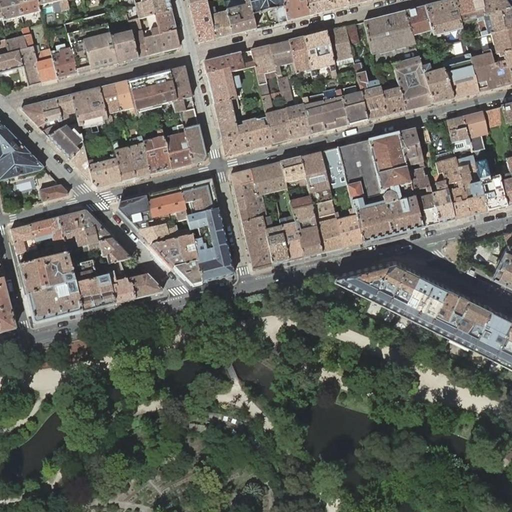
[(17,0),(0,0),(0,7),(2,18),(3,21),(6,20),(9,20),(21,17),(17,0)]
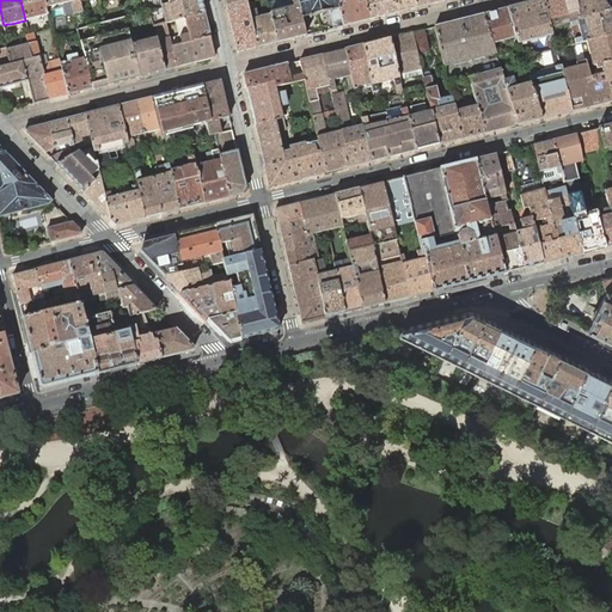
[(43,0),(20,0),(25,20),(40,17),(47,14),(47,13),(46,8),(43,0)]
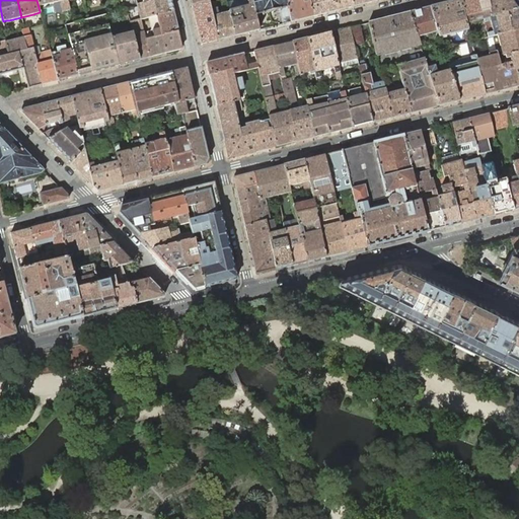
[(52,0),(36,0),(39,7),(46,5),(46,7),(48,15),(56,13),(55,10),(54,8),(53,3),(52,0)]
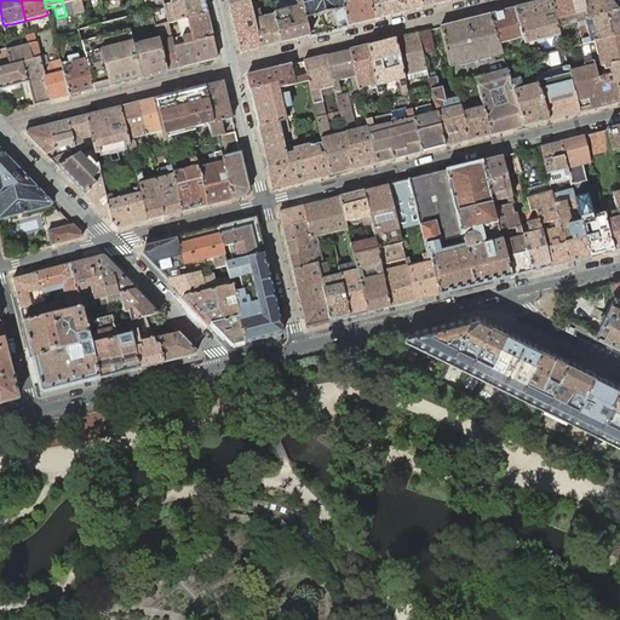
[(62,0),(63,4),(72,3),(72,5),(74,11),(74,13),(84,12),(80,1),(80,0),(62,0)]
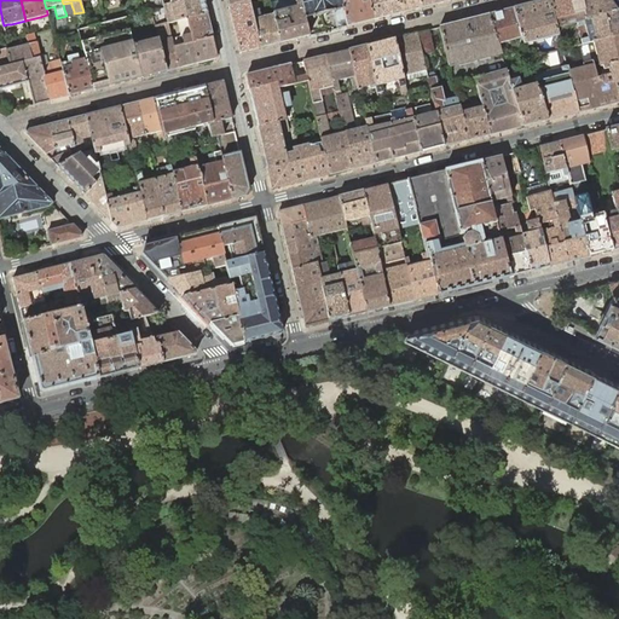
[(80,0),(80,1),(84,12),(87,11),(86,3),(90,1),(90,0),(80,0)]
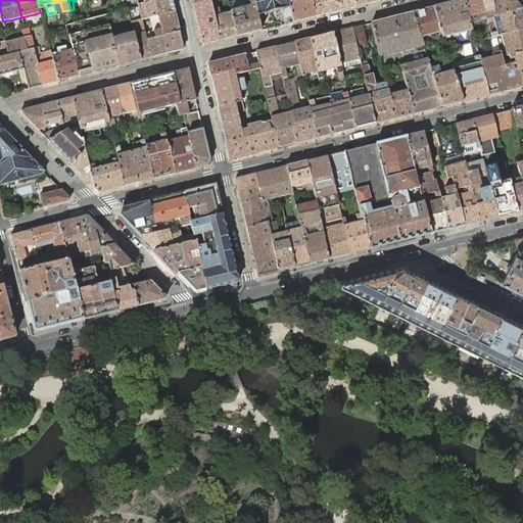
[(158,0),(144,3),(138,5),(139,6),(140,11),(142,19),(175,11),(172,0),(158,0)]
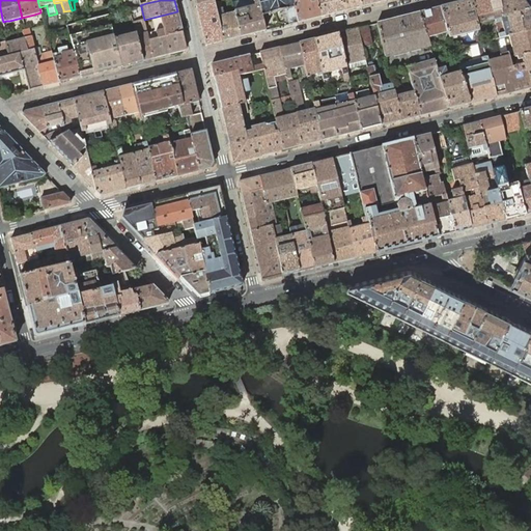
[(217,17),(224,15),(220,0),(217,0),(214,1),(217,17)]
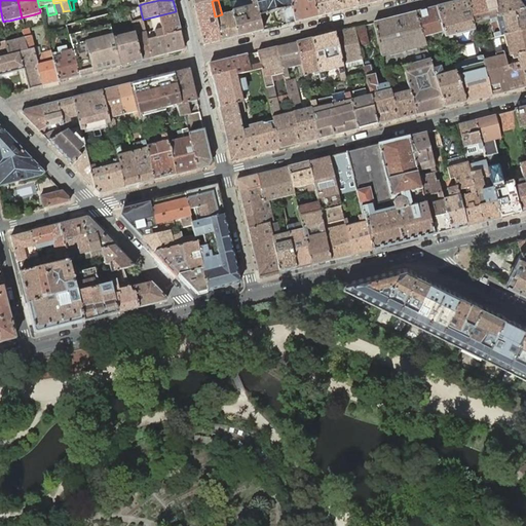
[(251,0),(253,5),(247,7),(242,8),(232,10),(232,12),(238,36),(263,30),(262,27),(260,17),(259,15),(256,4),(255,0),(251,0)]
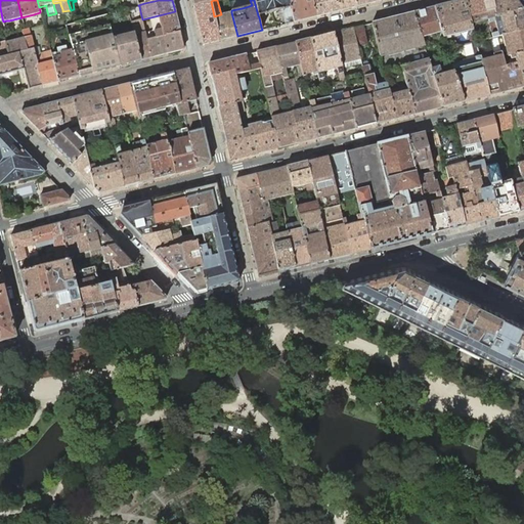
[(254,0),(255,4),(258,15),(259,17),(260,17),(259,15),(265,14),(265,15),(267,14),(267,13),(281,9),(282,11),(286,24),(294,22),(291,9),(290,7),(288,0),(254,0)]
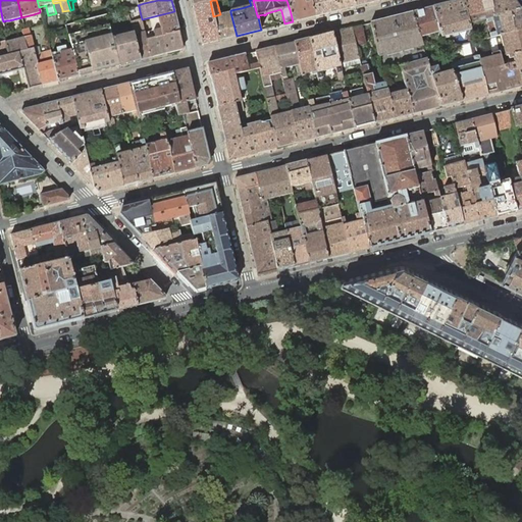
[(286,0),(289,7),(290,9),(293,21),(315,16),(310,0),(286,0)]
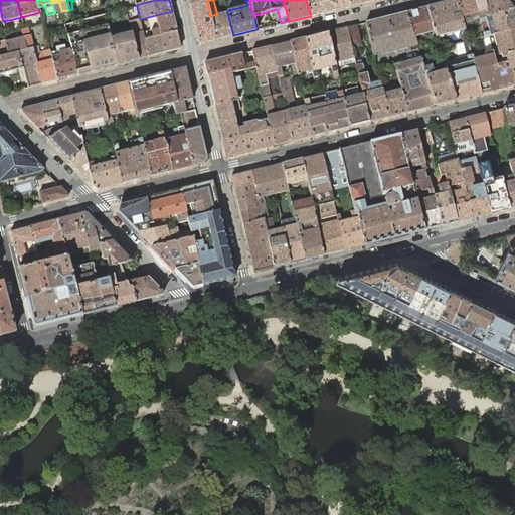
[(306,0),(311,16),(333,10),(330,0),(306,0)]
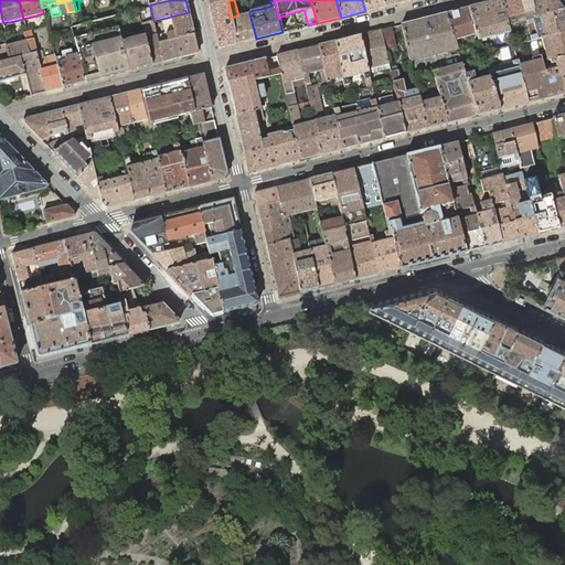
[(362,0),(365,11),(385,7),(383,0),(362,0)]
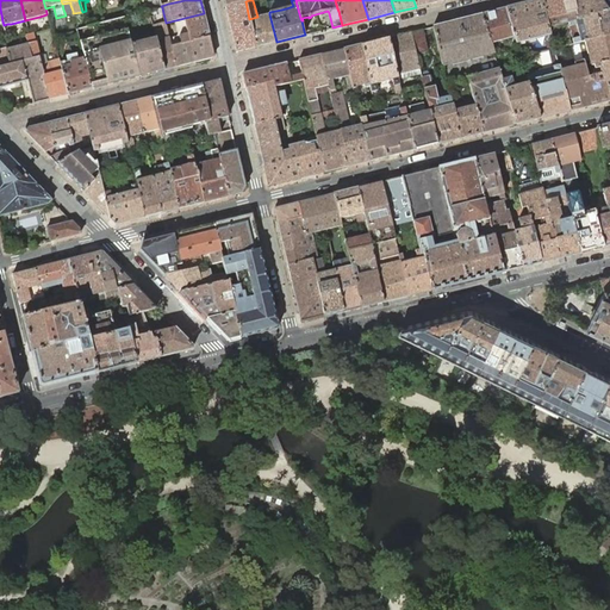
[(541,0),(537,0),(506,8),(514,36),(516,43),(523,41),(530,39),(535,38),(545,36),(546,41),(551,39),(549,35),(548,27),(541,0)]
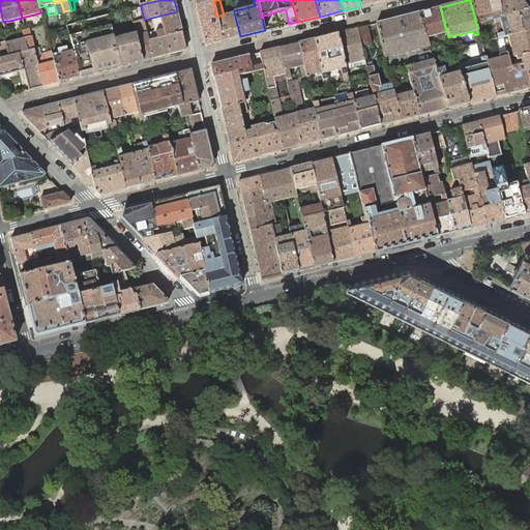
[(470,0),(476,24),(494,20),(499,18),(529,10),(522,0),(470,0)]
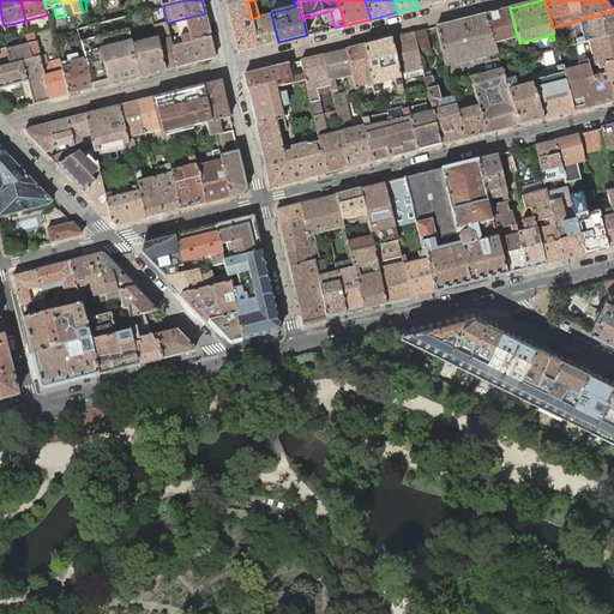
[(247,1),(227,6),(238,50),(238,52),(239,52),(257,48),(251,19),(247,1)]
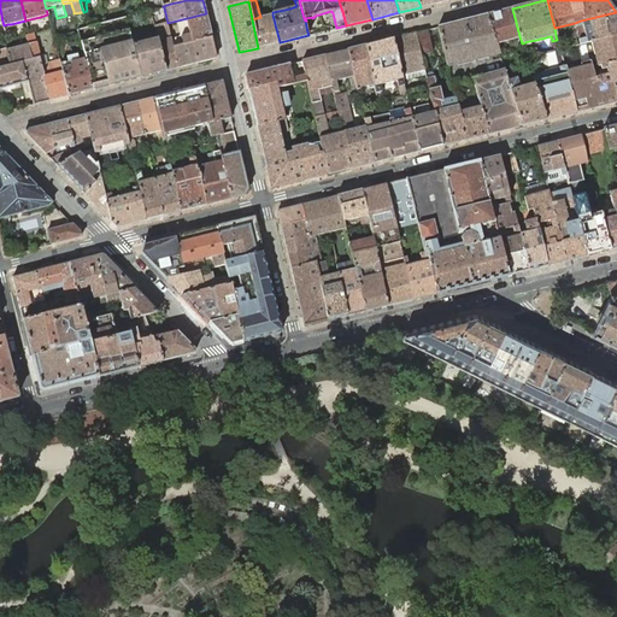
[(74,11),(71,5),(71,3),(63,4),(64,10),(65,12),(74,11)]
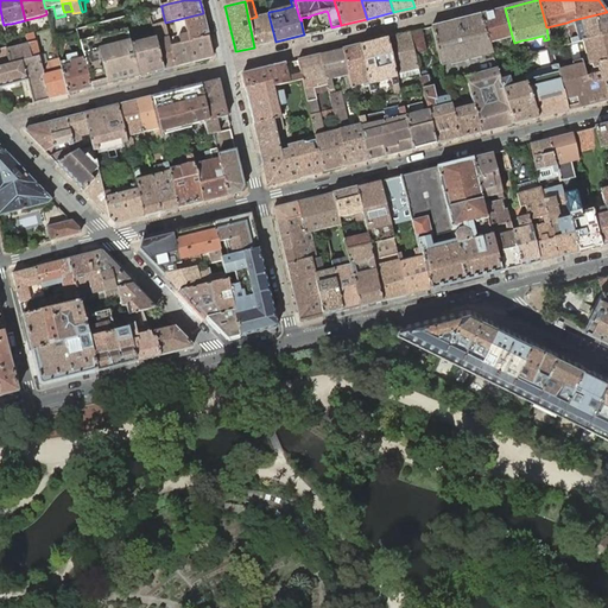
[(505,8),(480,14),(489,43),(500,39),(507,38),(508,40),(508,44),(514,43),(512,36),(505,8)]
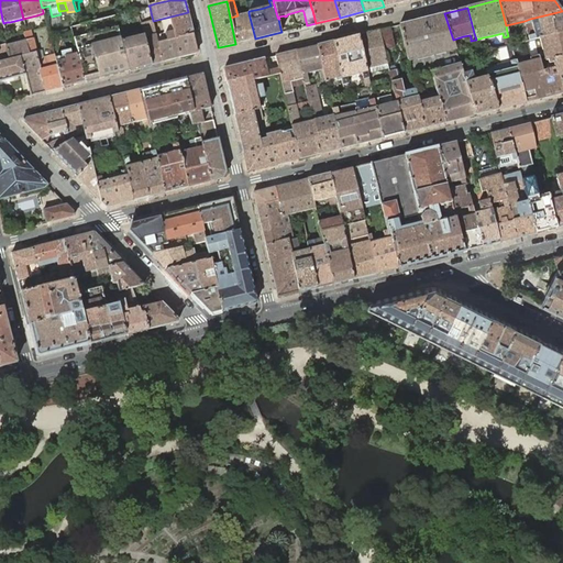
[(562,11),(530,19),(525,21),(526,24),(528,36),(529,41),(540,37),(562,32),(562,11)]
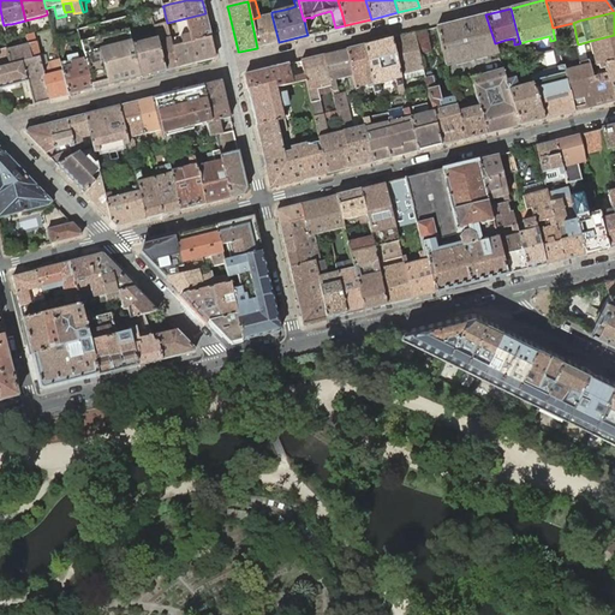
[(180,45),(212,37),(206,13),(175,22),(180,45)]
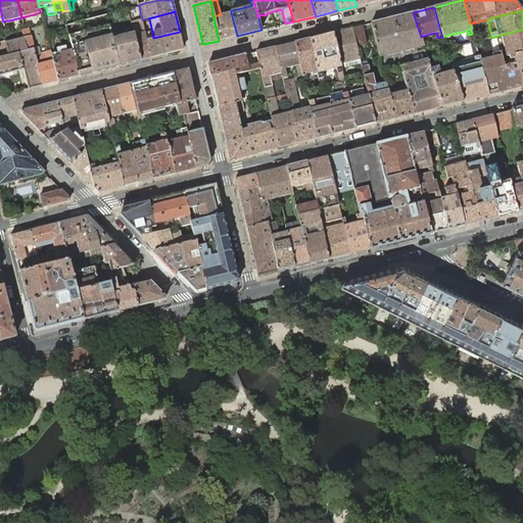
[(219,41),(237,36),(231,12),(221,14),(214,16),(219,41)]
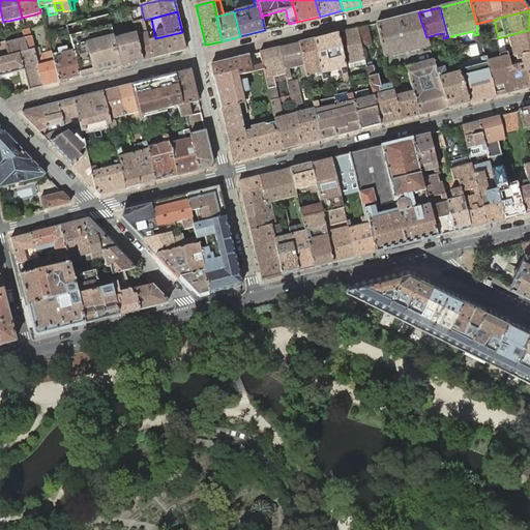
[(393,19),(376,23),(384,55),(392,53),(419,47),(429,45),(427,37),(418,12),(393,19)]
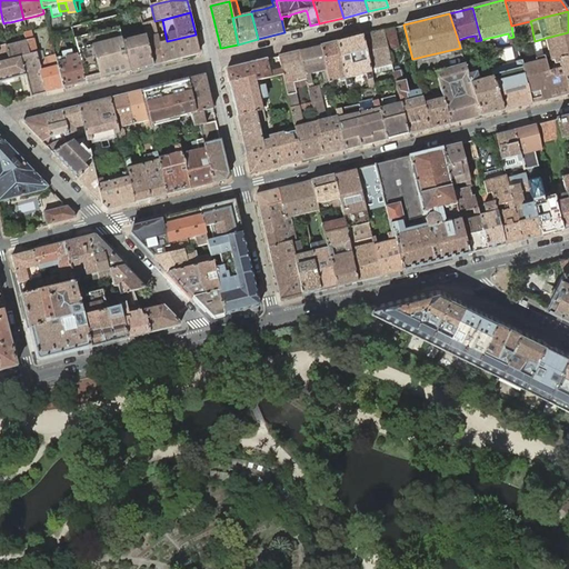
[(98,21),(80,26),(72,28),(73,33),(75,37),(76,43),(83,41),(89,61),(81,63),(86,82),(120,73),(117,61),(117,60),(105,62),(103,58),(115,55),(115,52),(112,43),(117,43),(115,36),(122,35),(118,16),(116,17),(98,21)]
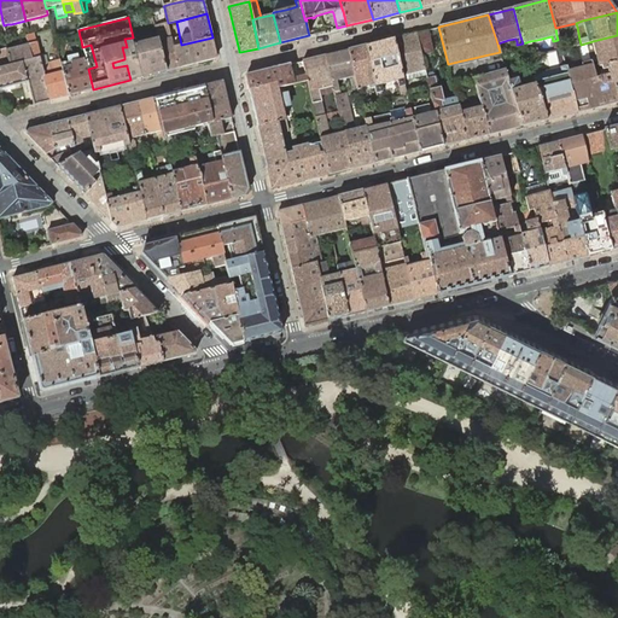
[(173,47),(168,23),(155,27),(158,39),(167,71),(179,68),(173,47)]
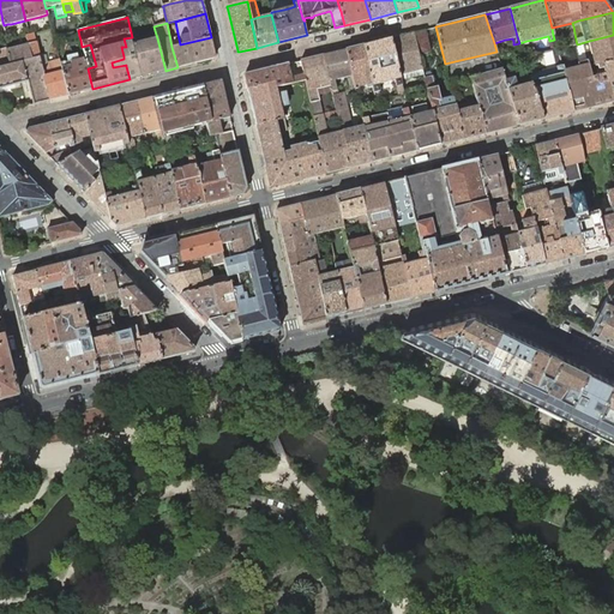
[(425,29),(414,32),(419,54),(429,52),(425,29)]
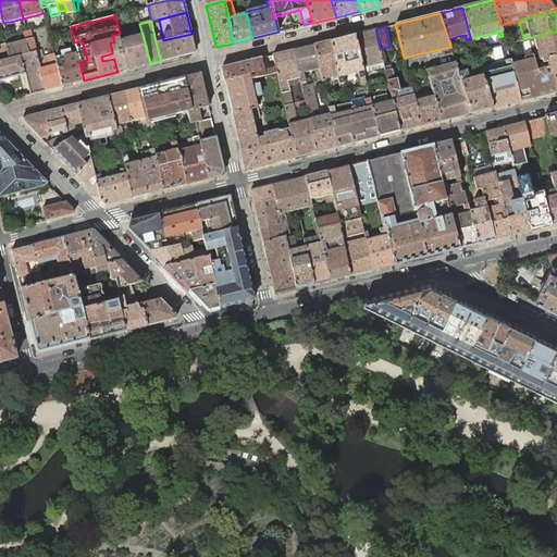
[(375,29),(355,35),(363,72),(364,77),(367,84),(386,78),(385,71),(380,49),(375,29)]
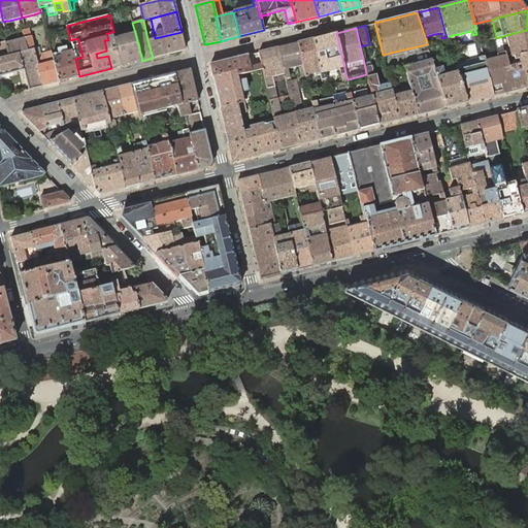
[(28,29),(25,29),(22,30),(24,37),(27,51),(33,50),(34,50),(28,29)]
